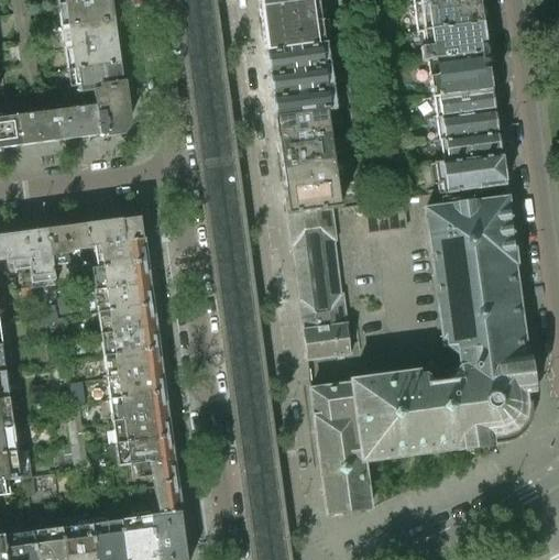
[(23,7),(22,0),(14,0),(17,12),(23,11),(23,7)]
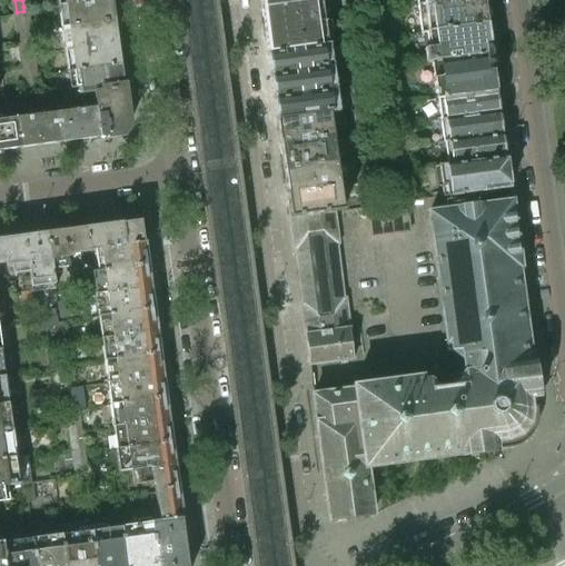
[(75,0),(60,2),(63,23),(117,16),(115,0),(75,0)]
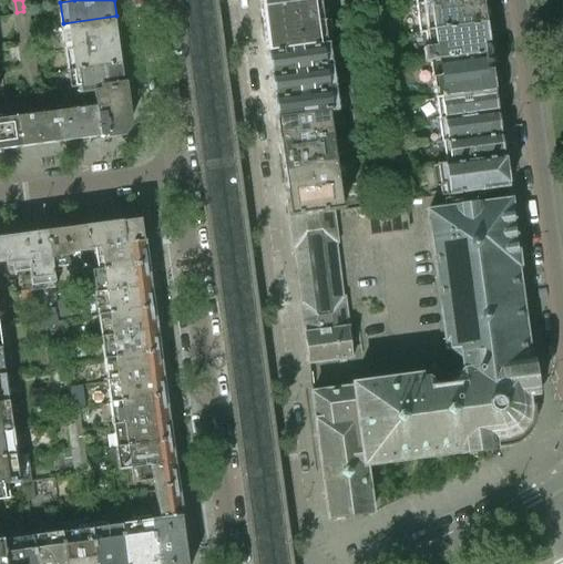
[(217,36),(212,0),(187,0),(192,38),(217,36)]
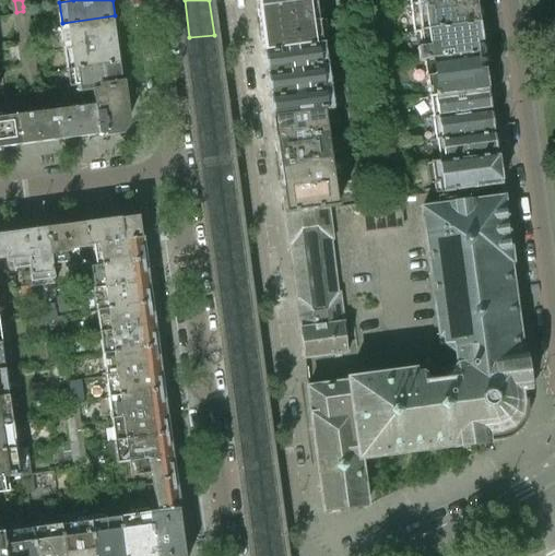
[(259,0),(267,50),(325,43),(318,0),(259,0)]
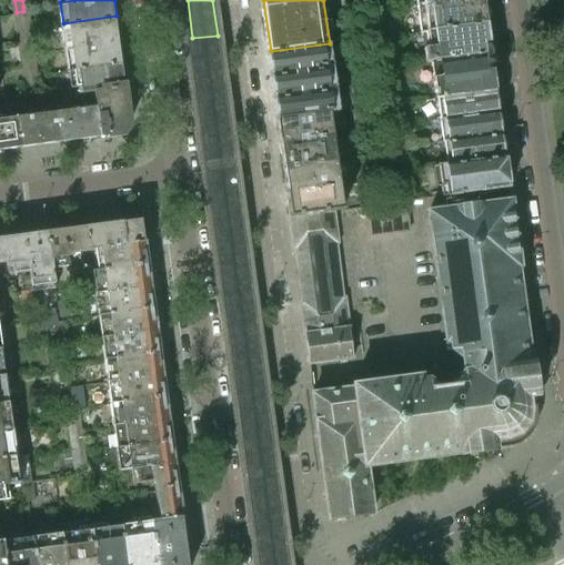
[(429,0),(420,1),(423,30),(429,29),(430,29),(490,21),(490,18),(491,14),(491,10),(489,7),(487,0),(429,0)]
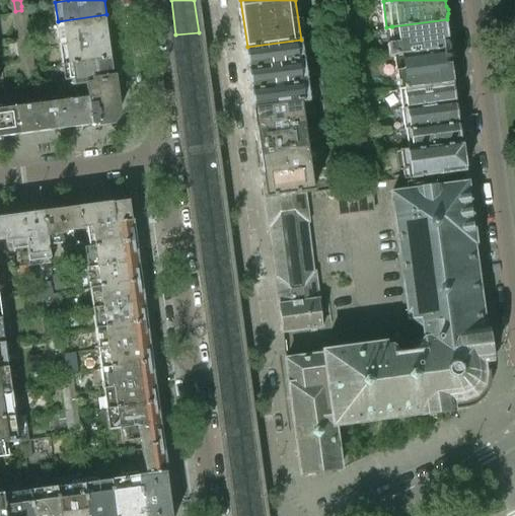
[(31,25),(29,5),(21,6),(21,10),(23,26),(31,25)]
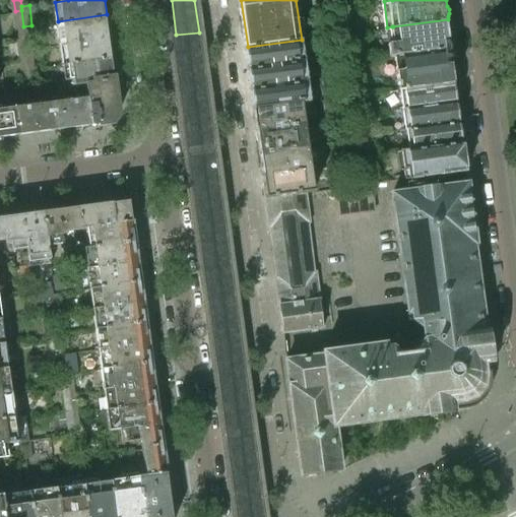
[(25,34),(23,26),(21,10),(15,11),(18,35),(25,34)]
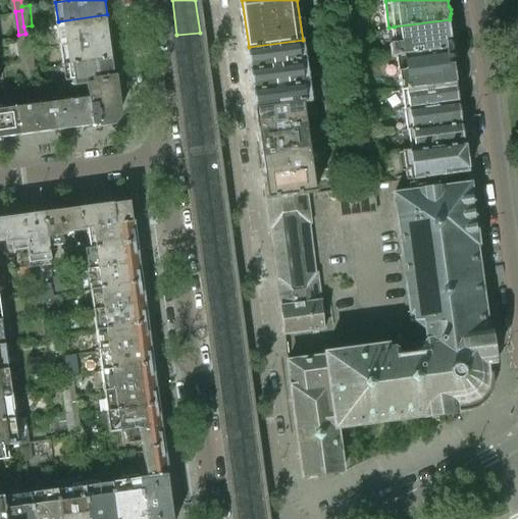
[(107,14),(58,21),(60,42),(110,35),(107,14)]
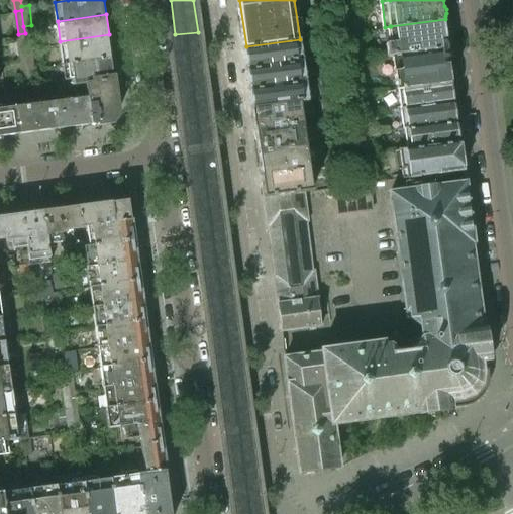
[(391,26),(390,26),(392,40),(387,41),(389,53),(394,53),(449,44),(445,19),(391,26)]
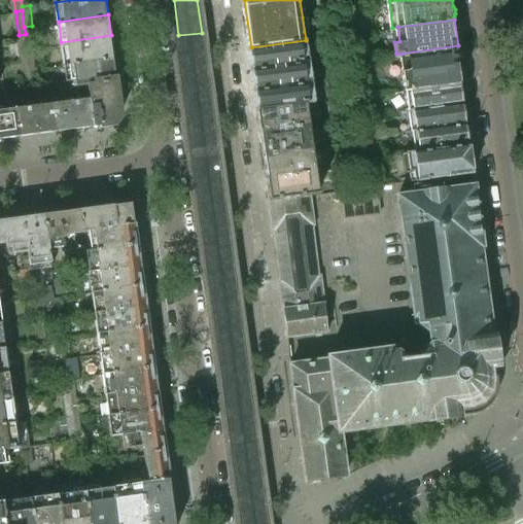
[(35,45),(32,26),(24,27),(26,34),(27,47),(35,45)]
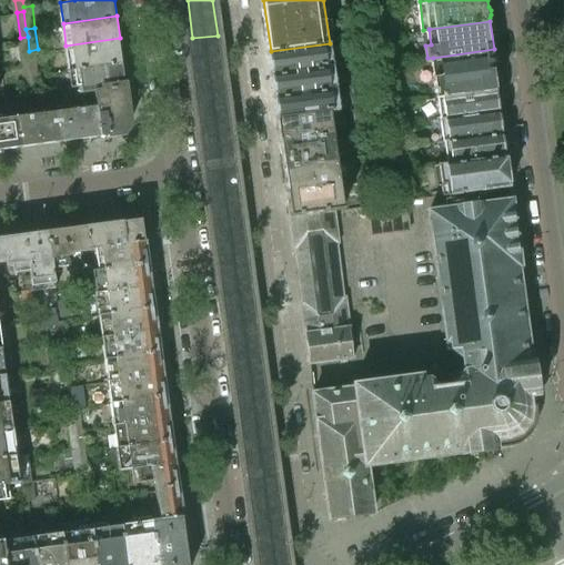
[(223,74),(218,36),(192,38),(198,78),(223,74)]
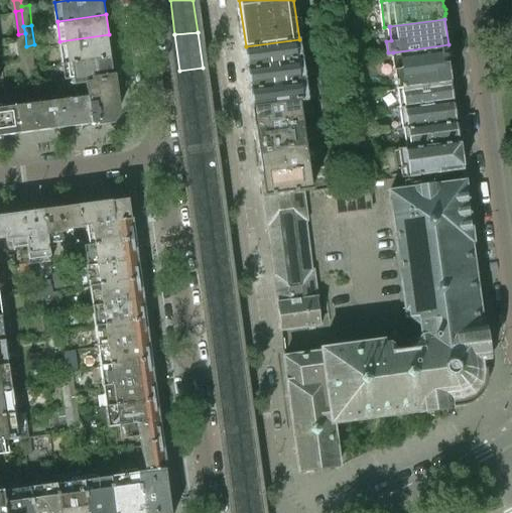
[(28,57),(26,46),(25,33),(18,34),(21,58),(28,57)]
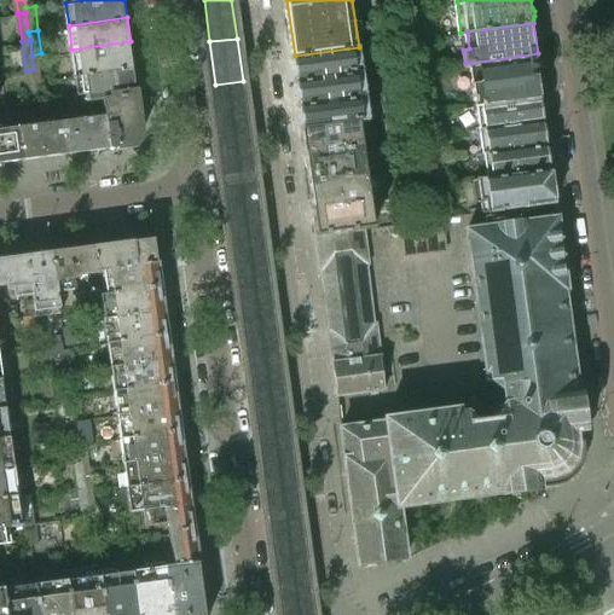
[(131,41),(71,50),(75,74),(84,73),(134,67),(131,41)]
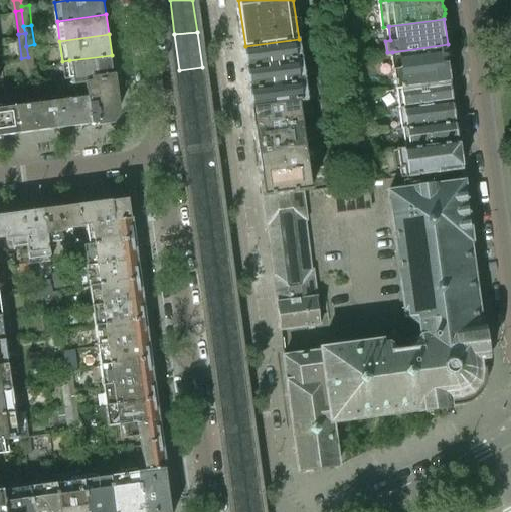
[(301,38),(299,39),(245,46),(247,65),(303,57),(301,38)]
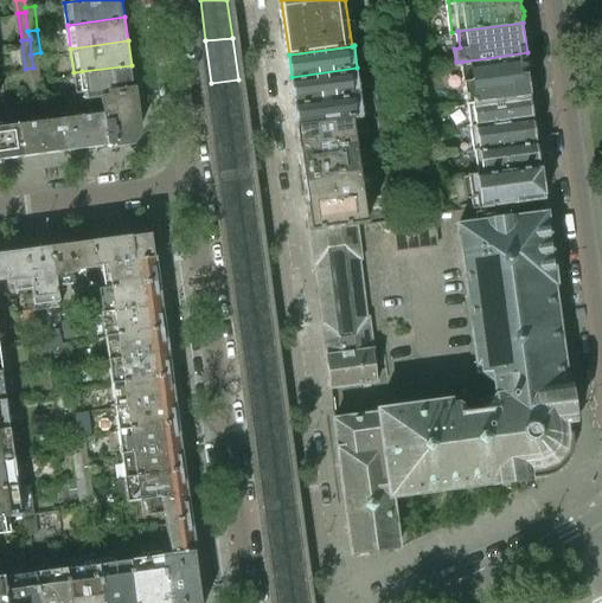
[(43,76),(40,52),(31,55),(33,68),(34,77),(43,76)]
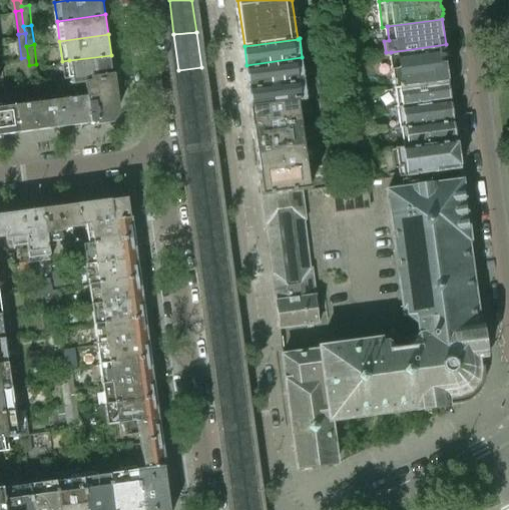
[(446,44),(391,52),(395,86),(397,85),(450,78),(446,44)]
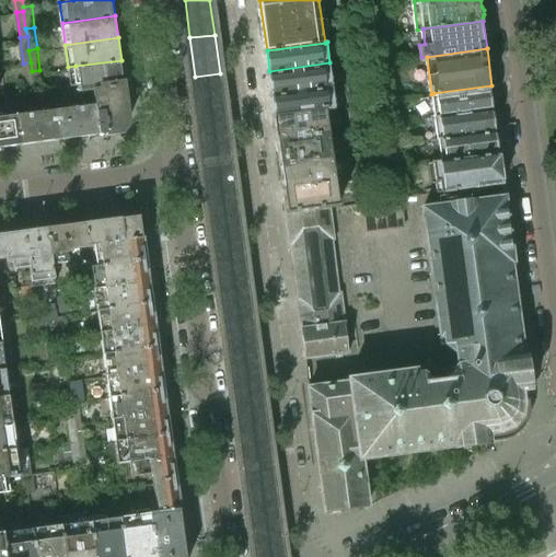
[(122,60),(76,66),(78,88),(93,85),(124,81),(122,60)]
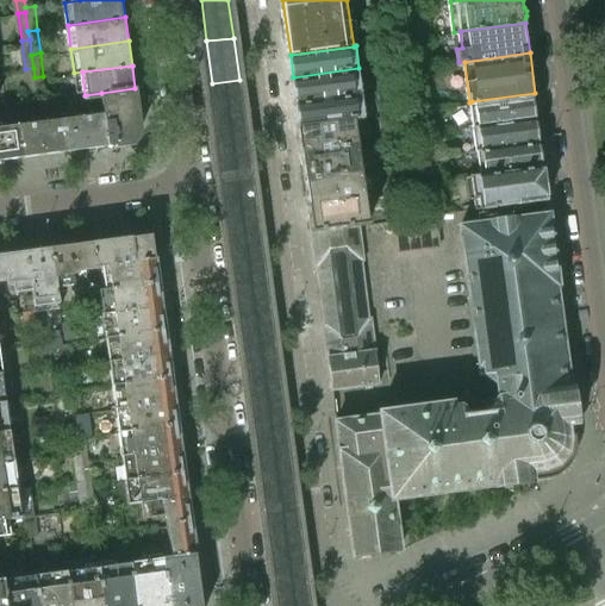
[(37,93),(35,77),(33,68),(25,69),(29,94),(37,93)]
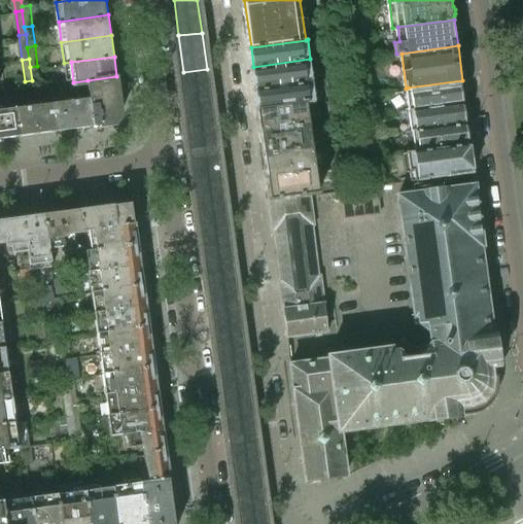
[(310,59),(253,67),(256,88),(313,79),(310,59)]
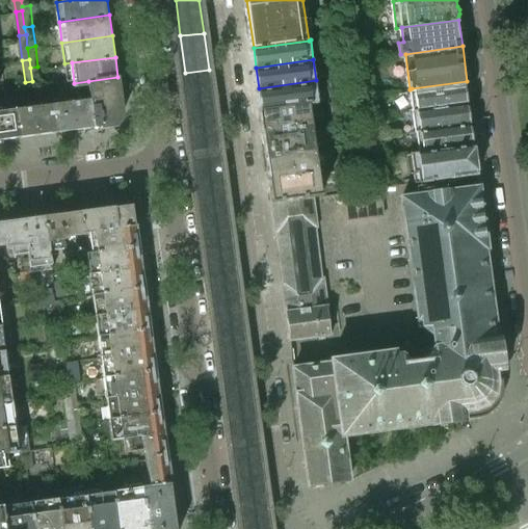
[(40,80),(37,67),(30,68),(32,81),(40,80)]
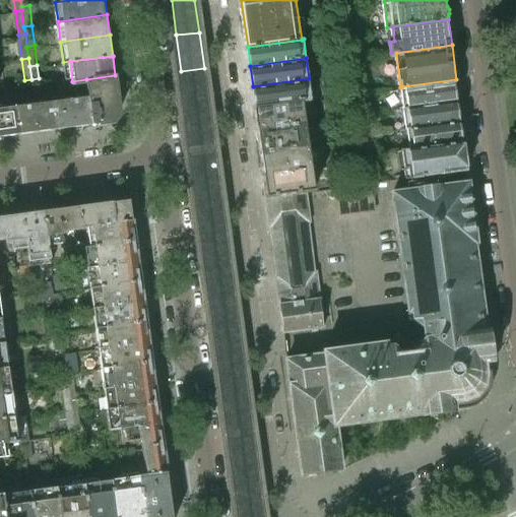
[(209,105),(204,68),(181,71),(186,108),(209,105)]
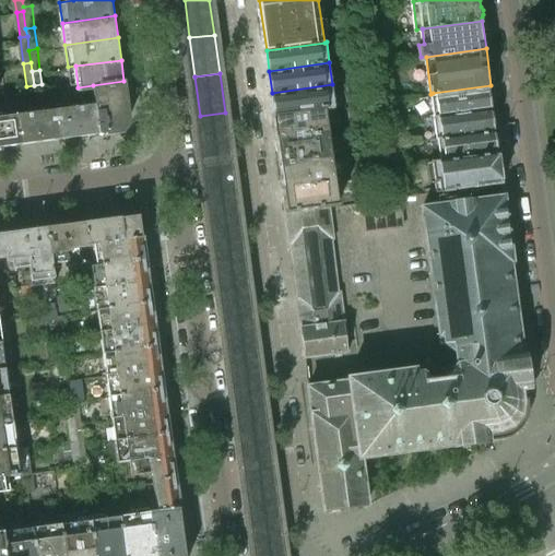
[(124,81),(93,85),(95,102),(96,102),(101,132),(125,129),(124,128),(129,122),(126,97),(129,94),(128,90),(125,87),(124,81)]
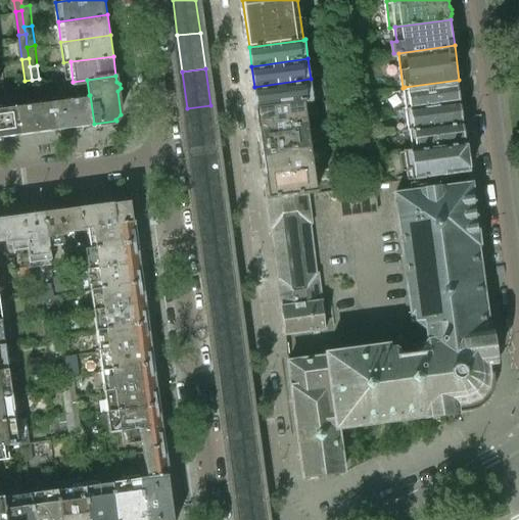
[(311,79),(254,87),(257,107),(305,101),(313,100),(311,79)]
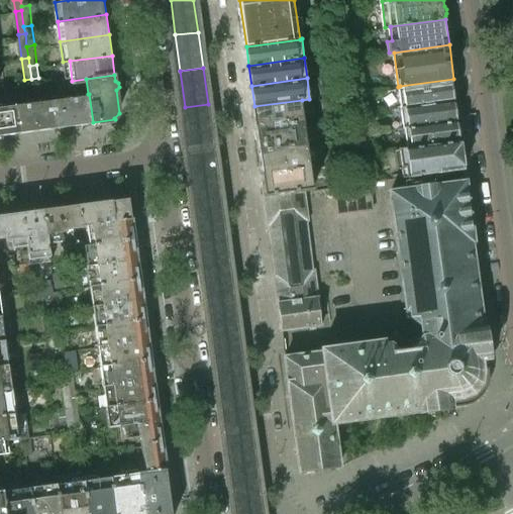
[(453,79),(400,86),(403,106),(456,99),(453,79)]
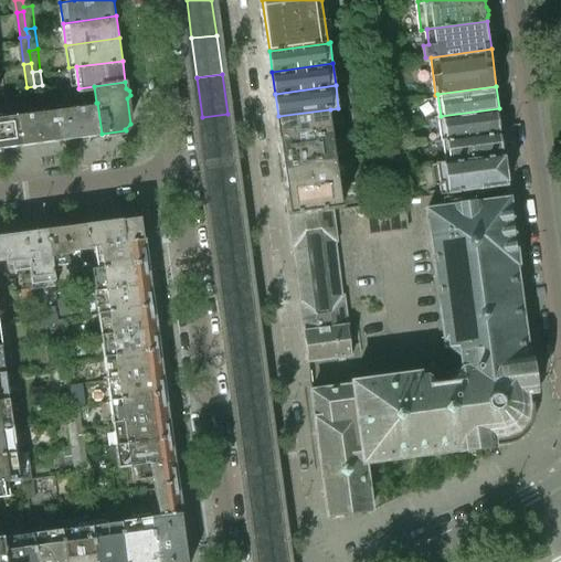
[(8,107),(24,105),(23,92),(7,94),(8,107)]
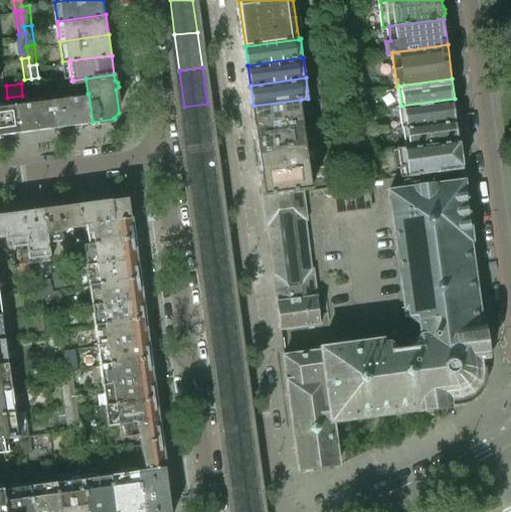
[(89,94),(88,94),(52,99),(55,127),(93,122),(89,94)]
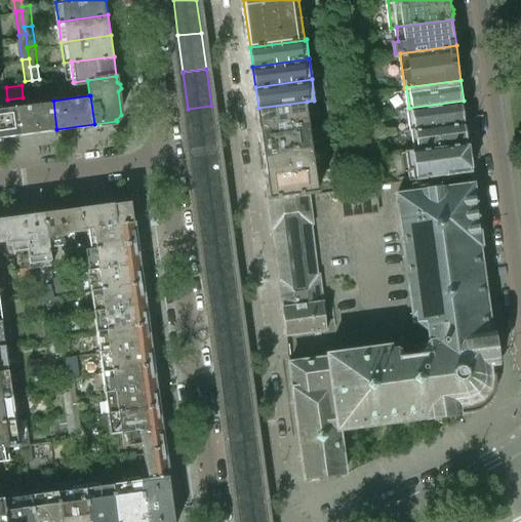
[(332,98),(335,120),(353,118),(351,96),(332,98)]
